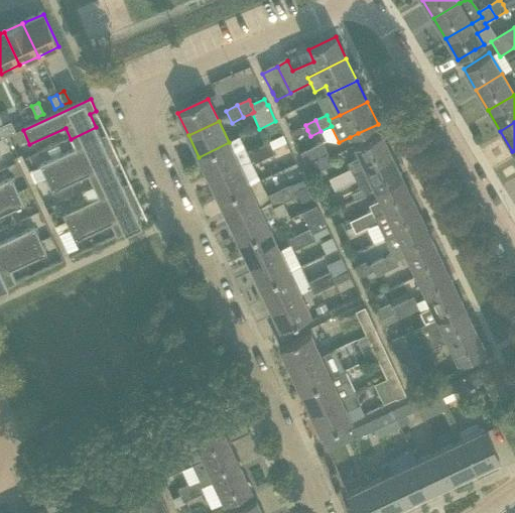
[(4,126),(9,137),(16,134),(11,123),(4,126)]
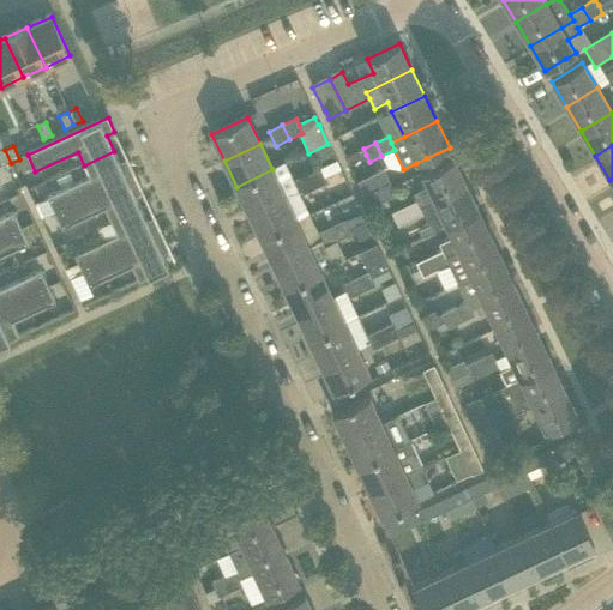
[(0,162),(1,167),(11,163),(5,150),(0,151),(0,162)]
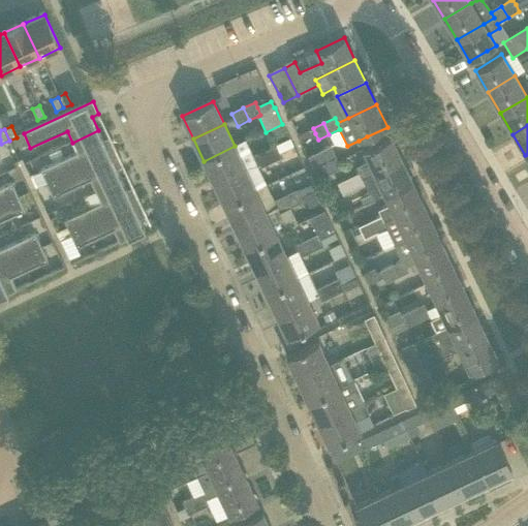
[(98,130),(72,143),(78,154),(40,171),(48,185),(117,152),(112,141),(104,144),(98,130)]
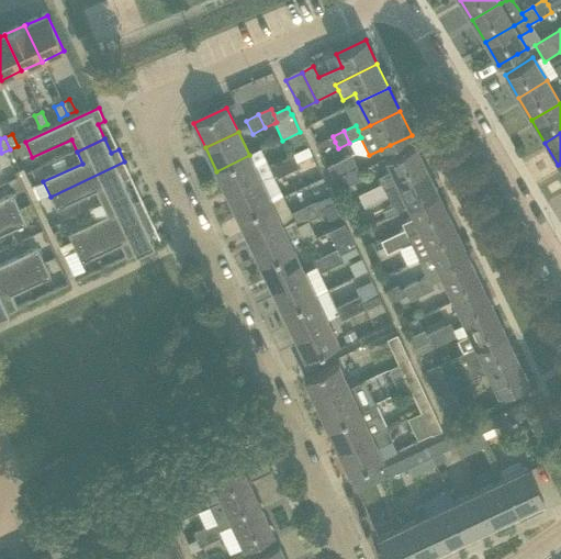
[(371,188),(377,200),(386,196),(389,194),(386,189),(397,185),(427,170),(416,146),(386,160),(392,171),(379,178),(381,183),(371,188)]
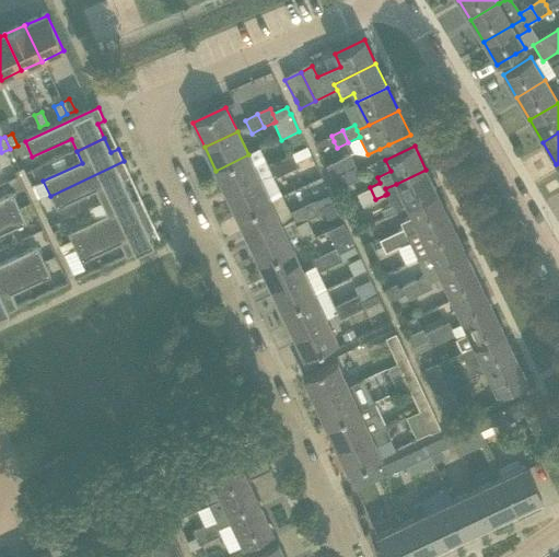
[(248,154),(216,171),(226,194),(259,178),(248,154)]
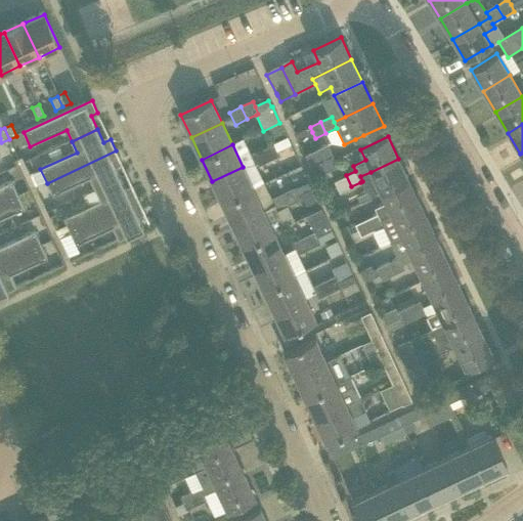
[(262,150),(267,163),(278,158),(273,145),(262,150)]
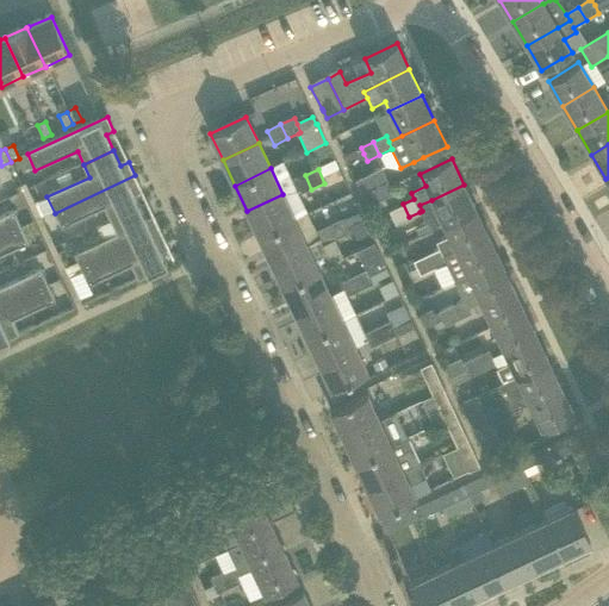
[(381,169),(355,181),(361,194),(387,182),(381,169)]
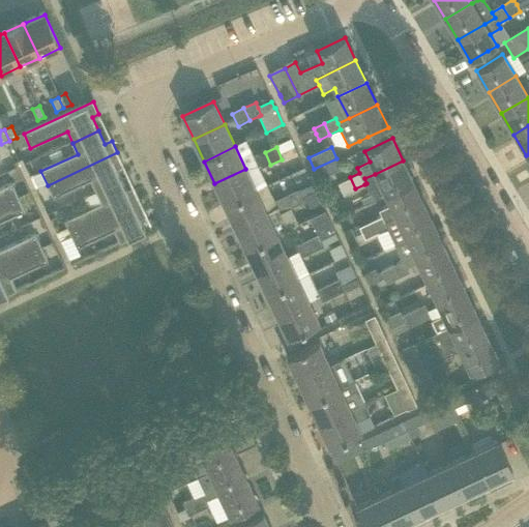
[(122,165),(117,152),(48,185),(54,199),(90,181),(95,193),(122,181),(115,168),(122,165)]
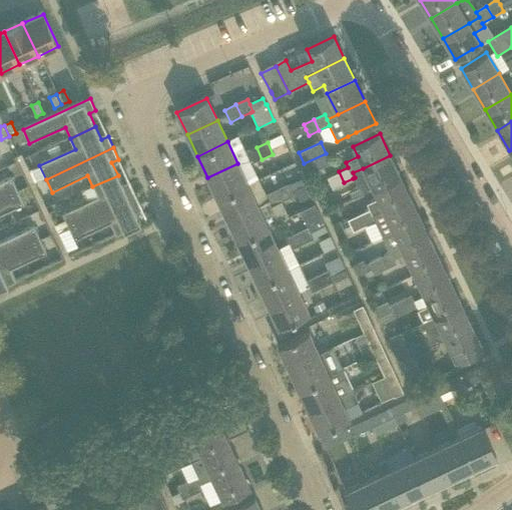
[(257,147),(244,152),(250,164),(262,159),(257,147)]
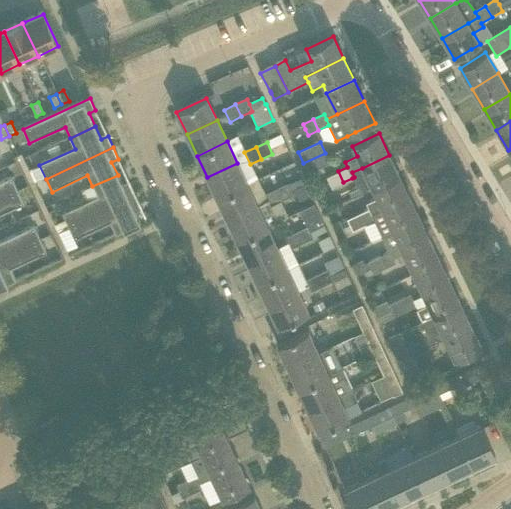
[(330,164),(325,153),(303,163),(308,175),(330,164)]
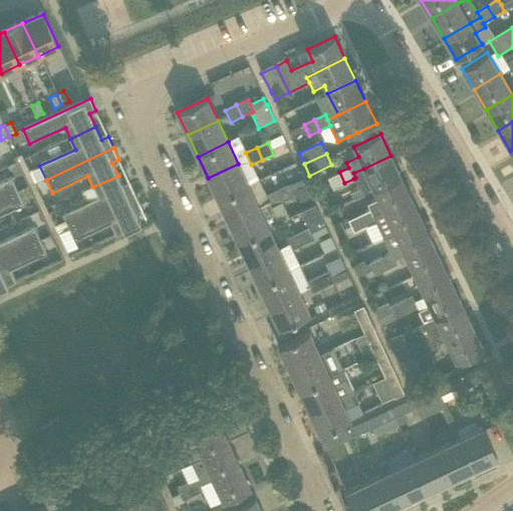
[(358,189),(350,193),(353,200),(361,196),(374,190),(401,177),(391,156),(363,169),(353,173),(355,178),(353,179),(358,189)]
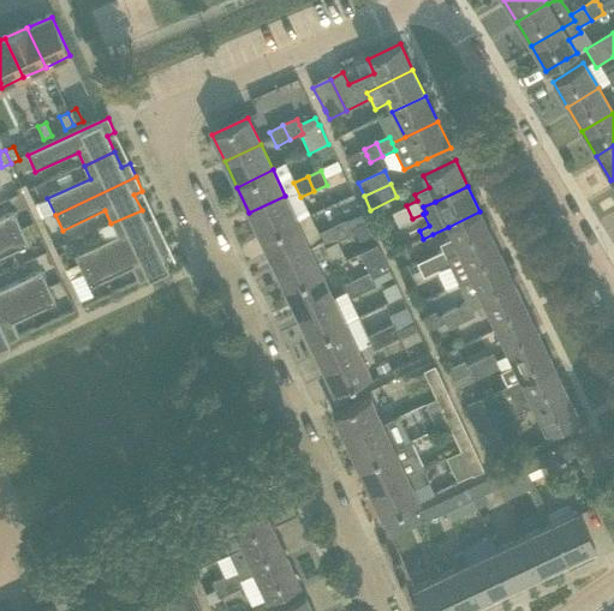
[(249,213),(261,239),(298,221),(285,196),(249,213)]
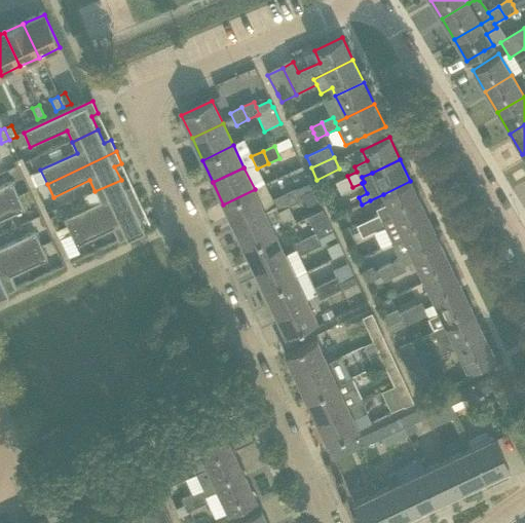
[(342,192),(352,187),(347,176),(337,181),(342,192)]
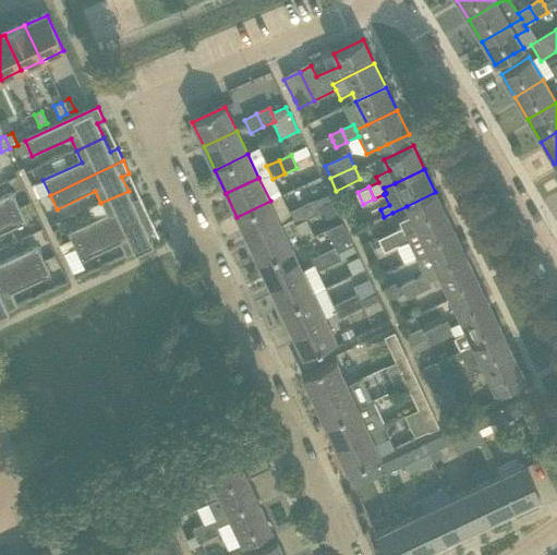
[(68,233),(74,248),(147,214),(142,202),(135,205),(129,191),(100,203),(107,216),(68,233)]
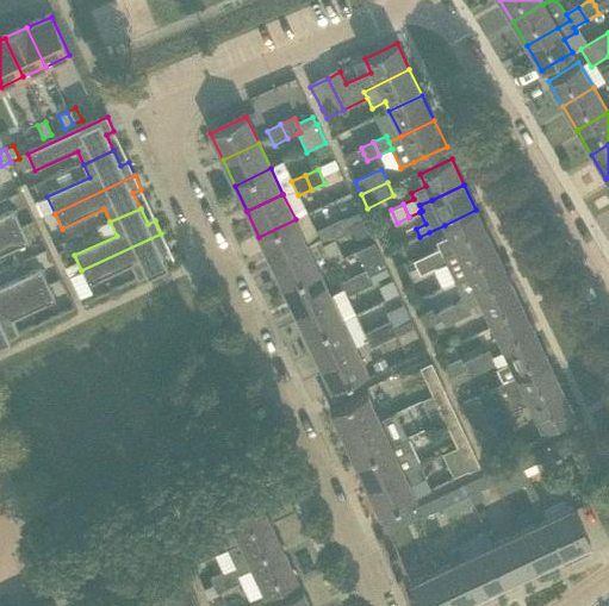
[(440,250),(428,256),(434,269),(446,263),(442,257),(489,236),(476,210),(445,225),(449,237),(436,243),(440,250)]
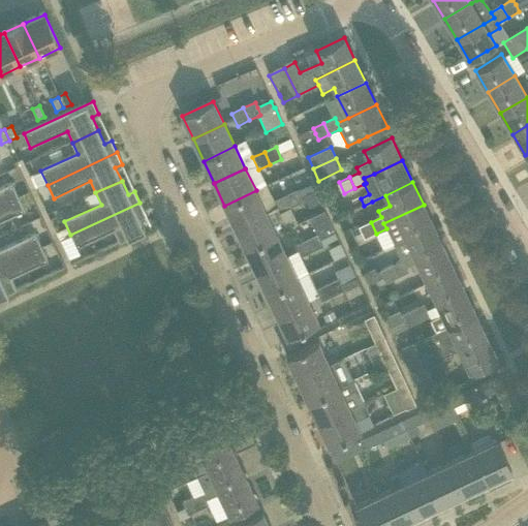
[(0,206),(18,198),(11,184),(0,189),(0,206)]
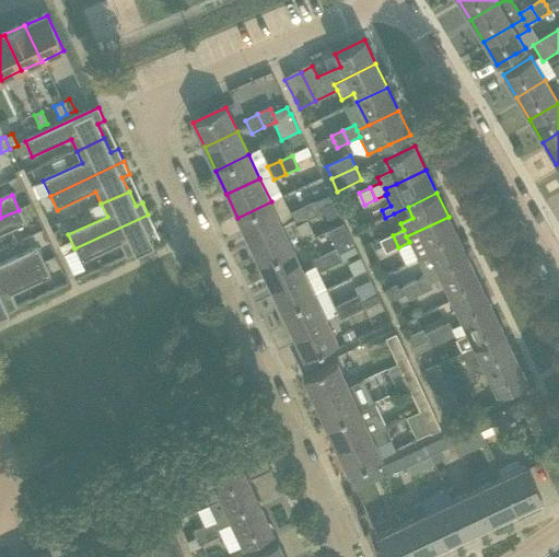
[(271,201),(237,218),(249,241),(282,225),(271,201)]
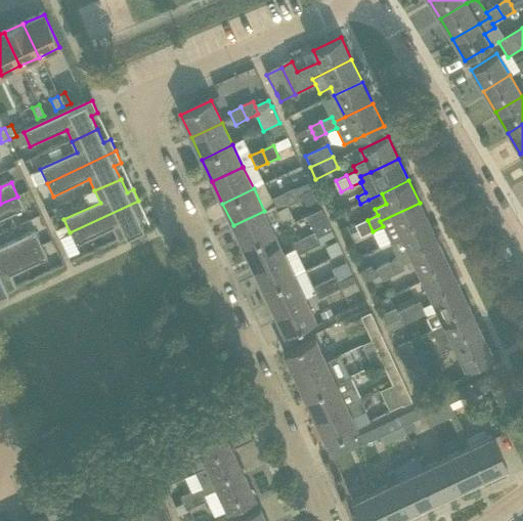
[(282,194),(288,207),(300,201),(294,189),(282,194)]
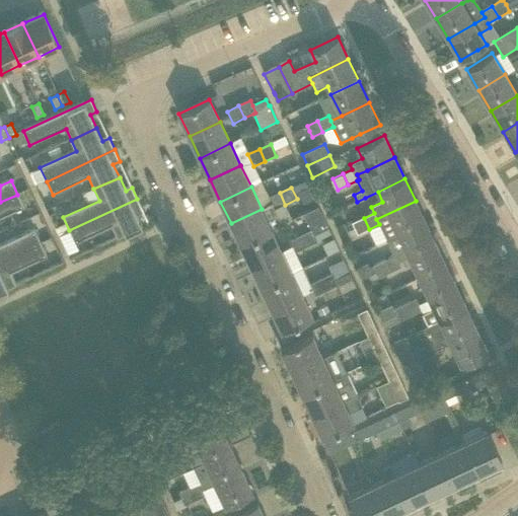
[(315,200),(309,188),(298,193),(304,205),(315,200)]
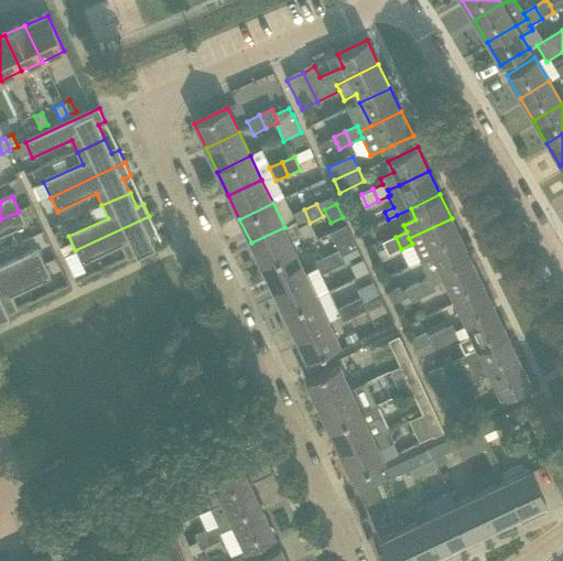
[(304,209),(292,215),(294,222),(298,228),(310,223),(304,209)]
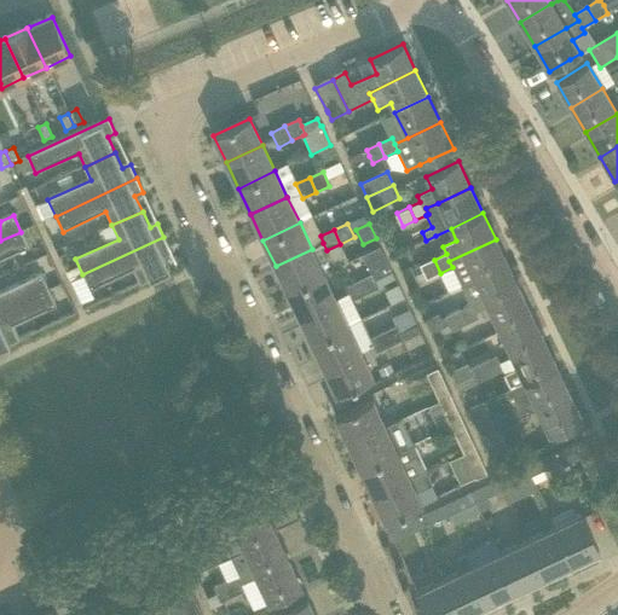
[(0,260),(28,248),(21,232),(0,241),(0,260)]
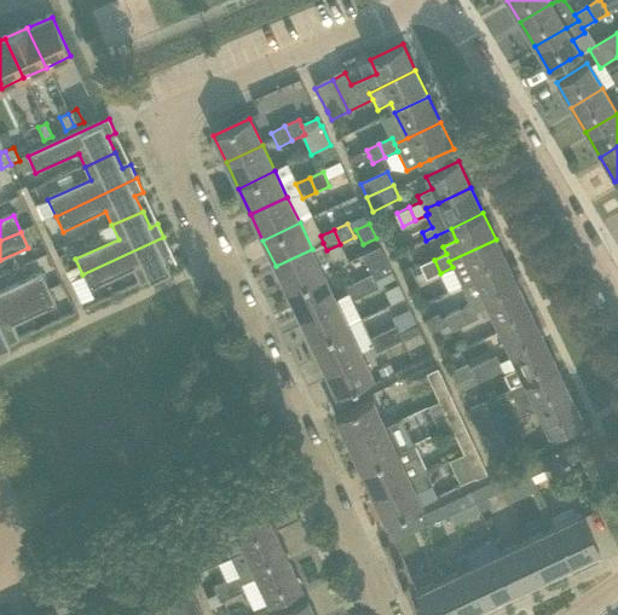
[(163,237),(82,274),(90,290),(133,271),(139,285),(169,271),(162,254),(171,250),(163,237)]
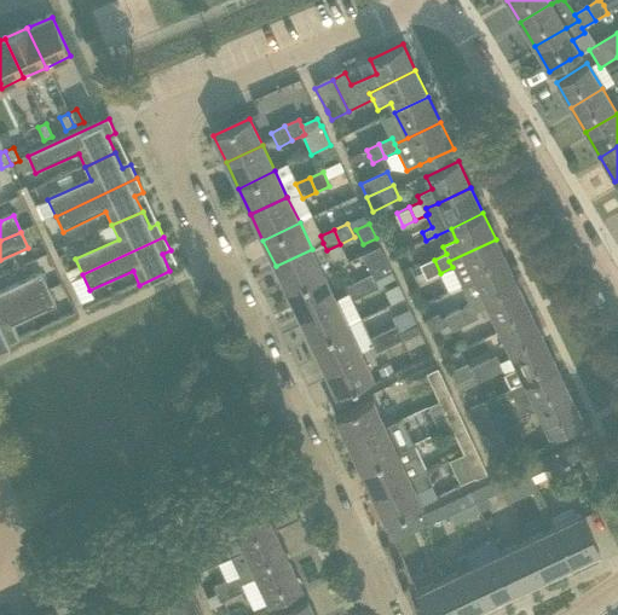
[(508,265),(496,239),(449,261),(452,267),(461,286),(475,280),(508,265)]
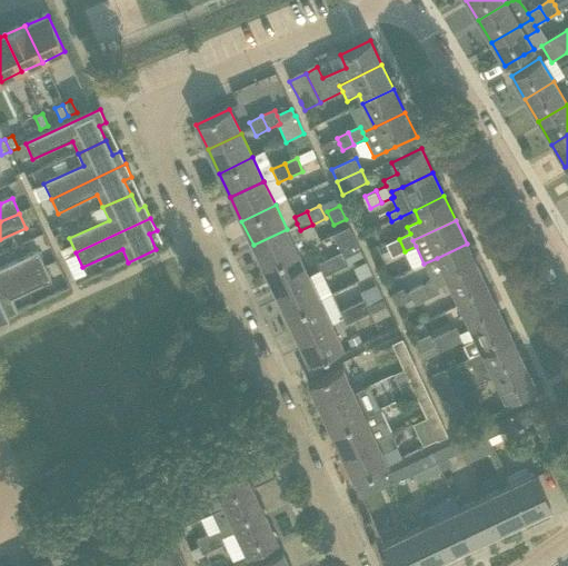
[(384,244),(406,232),(401,221),(378,234),(384,244)]
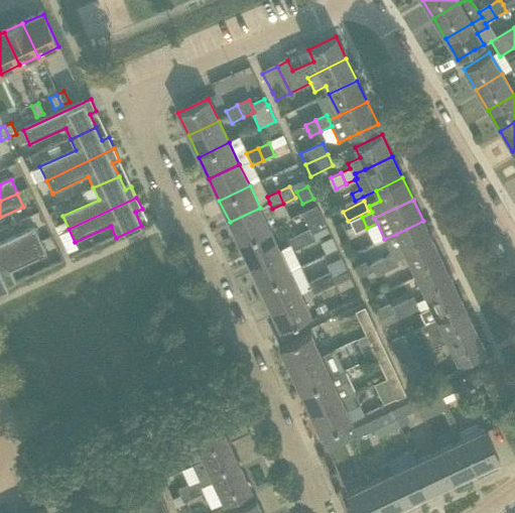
[(260,208),(230,222),(240,244),(270,229),(279,225),(272,209),(269,203),(260,208)]
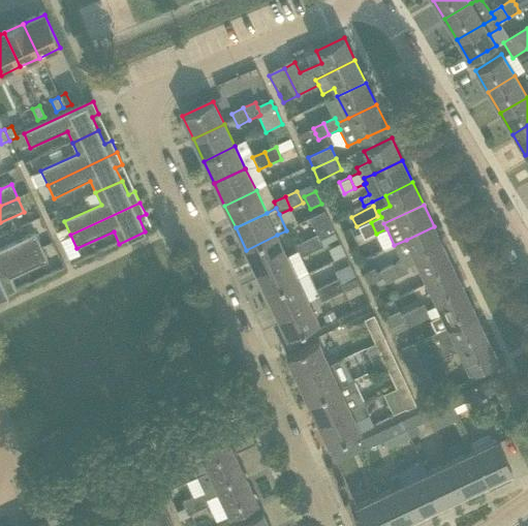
[(306,241),(312,252),(323,247),(320,240),(335,234),(324,212),(309,219),(317,236),(306,241)]
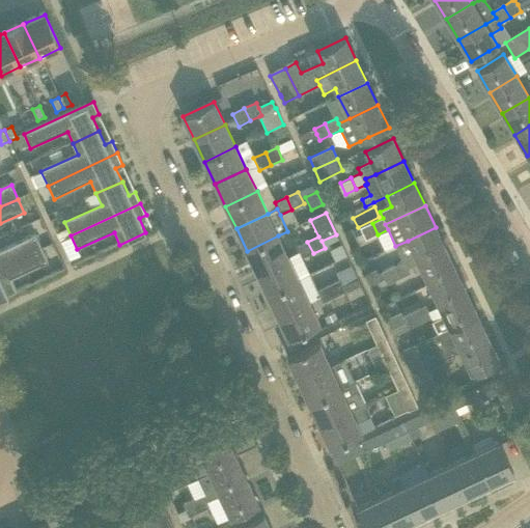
[(372,223),(362,228),(367,240),(378,234),(372,223)]
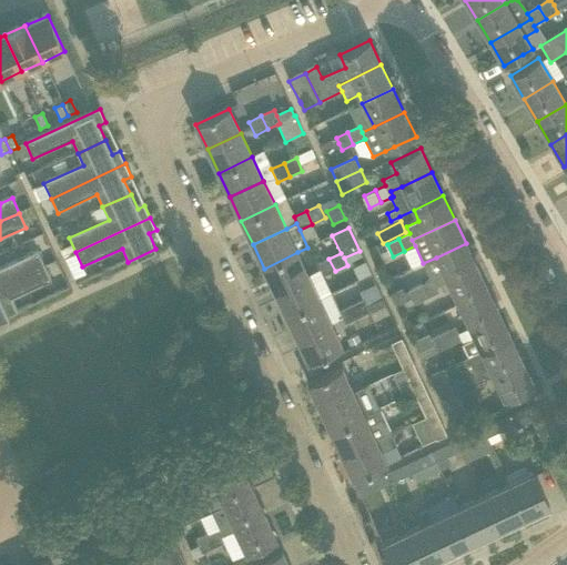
[(438,293),(435,288),(447,281),(477,266),(466,243),(436,258),(423,263),(433,282),(422,286),(427,299),(438,293)]
